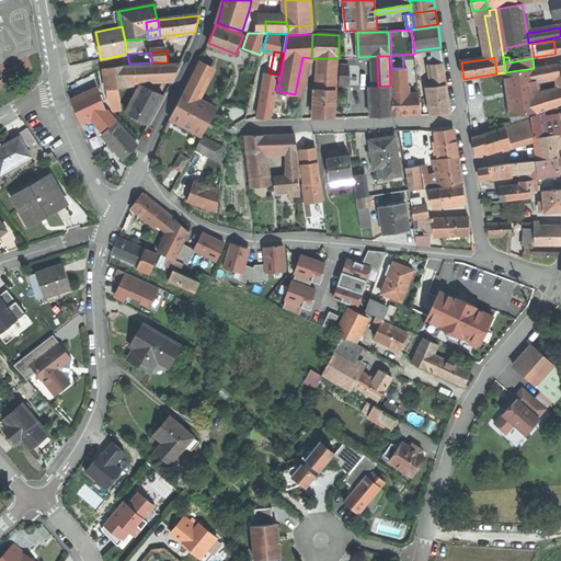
[(329,58),(319,89),(336,89),(338,89),(339,58),(329,58)]
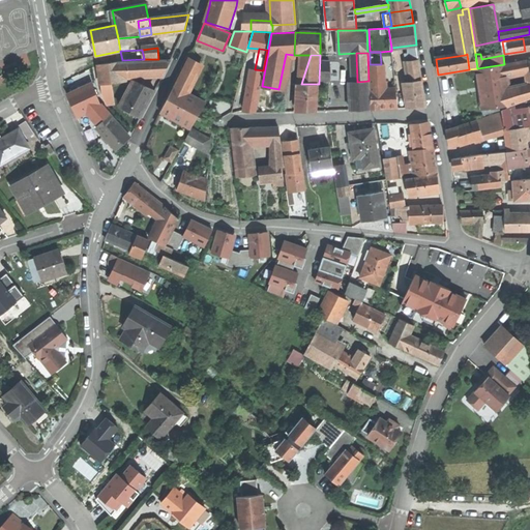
[(181,74),(173,89),(183,95),(199,64),(188,57),(181,74)]
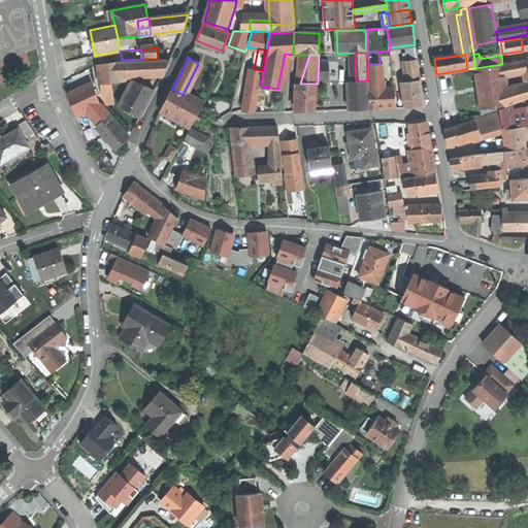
[(527,59),(502,64),(504,75),(527,70),(527,59)]
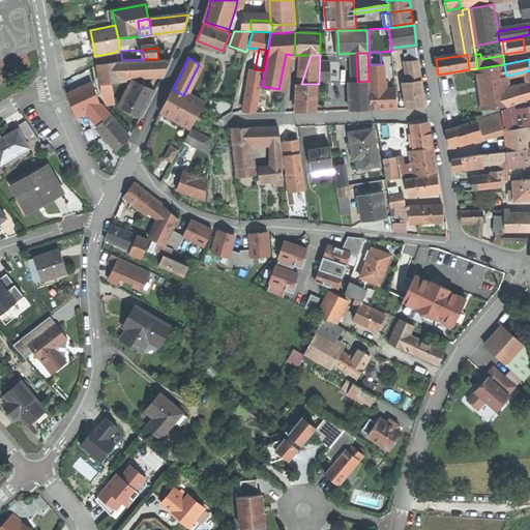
[(139,71),(139,72),(165,71),(172,60),(138,61),(139,71)]
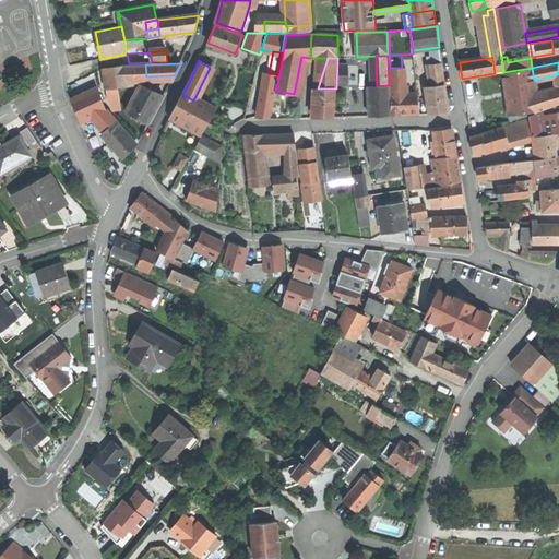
[(430,64),(431,86),(445,85),(441,63),(430,64)]
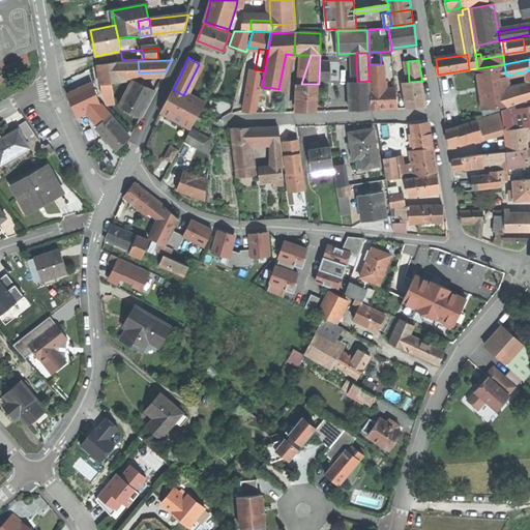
[(120,71),(139,71),(138,61),(119,62),(120,71)]
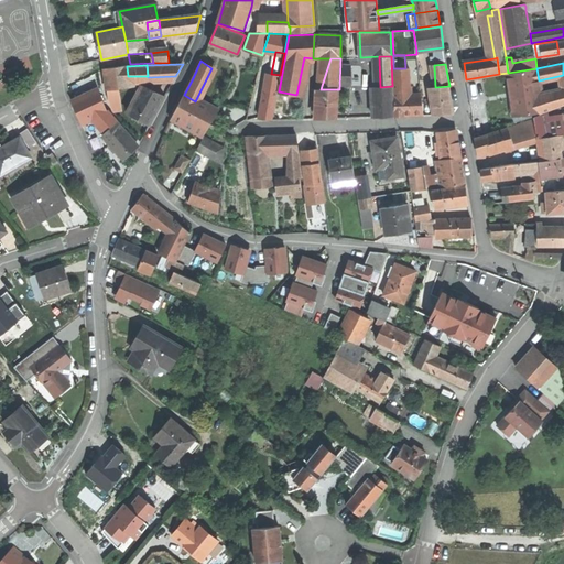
[(343,65),(342,86),(350,86),(351,65),(344,65),(343,65)]
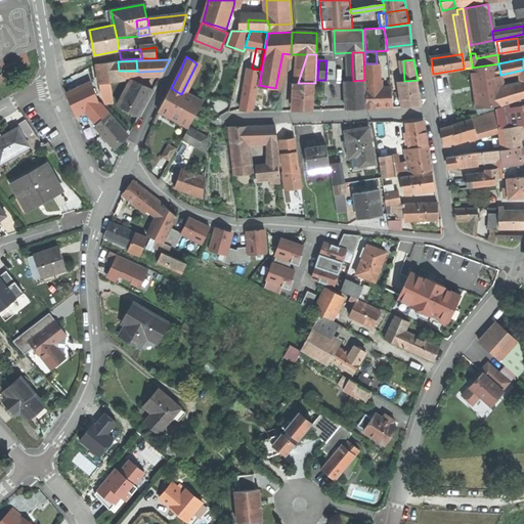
[(121,81),(119,71),(118,61),(97,63),(100,84),(121,81)]
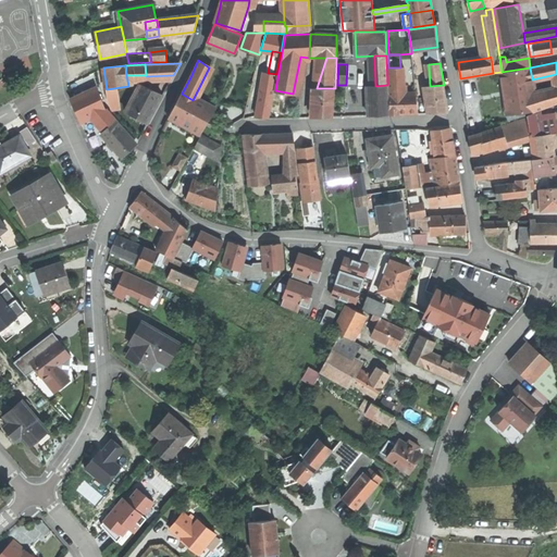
[(388,67),(390,88),(399,88),(399,67),(388,67)]
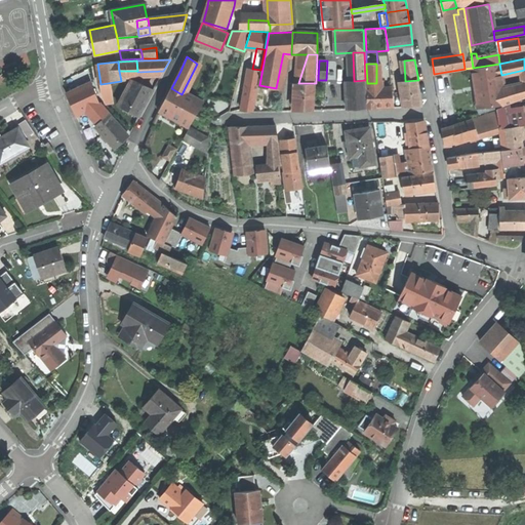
[(473,68),(472,68),(479,109),(496,106),(507,104),(505,91),(501,75),(499,64),(473,68)]
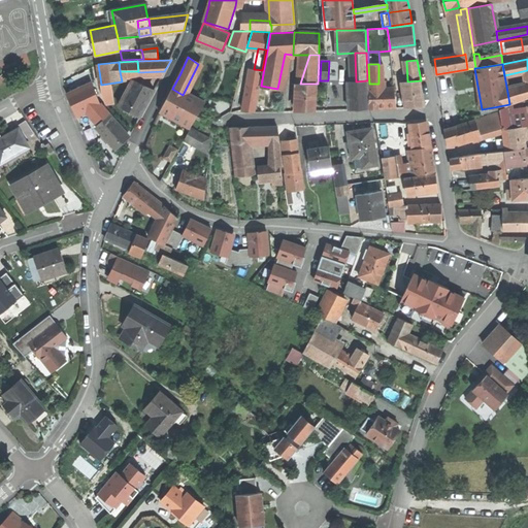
[(254,69),(252,81),(260,83),(262,70),(254,69)]
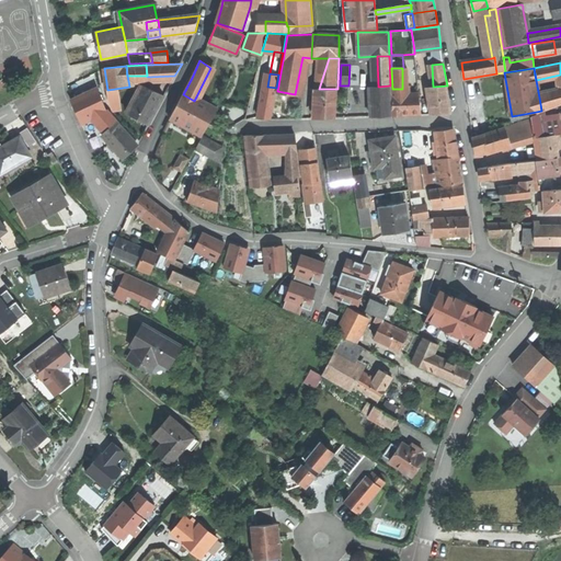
[(65,92),(70,104),(92,92),(86,80),(65,92)]
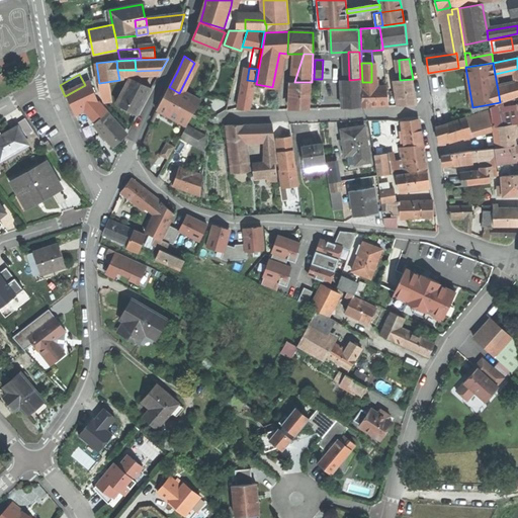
[(151,88),(133,79),(119,105),(138,115),(145,102),(151,88)]
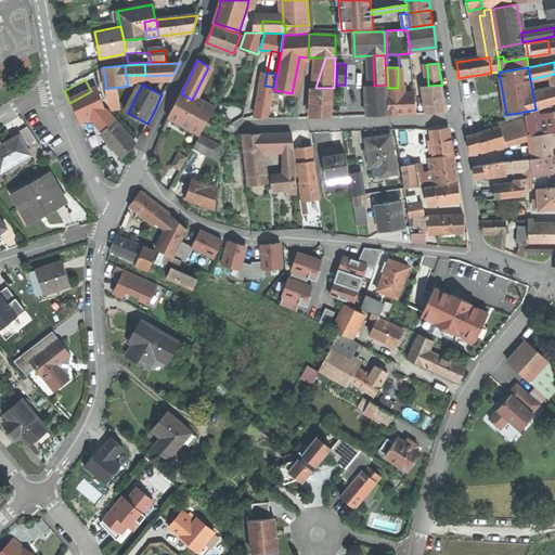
[(265,86),(260,85),(255,116),(262,117),(269,118),(273,87),(265,86)]
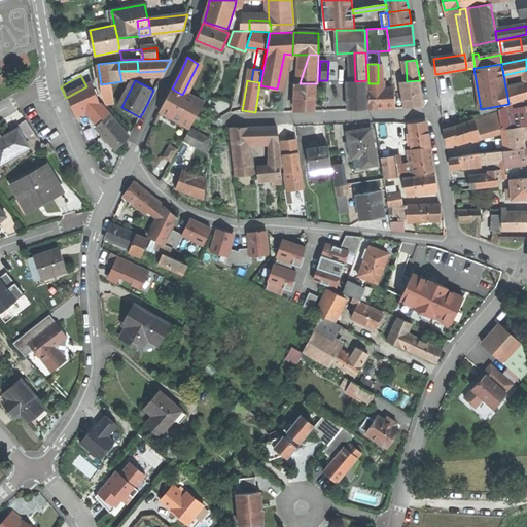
[(358,109),(367,109),(366,80),(355,81),(349,81),(350,109),(358,109)]
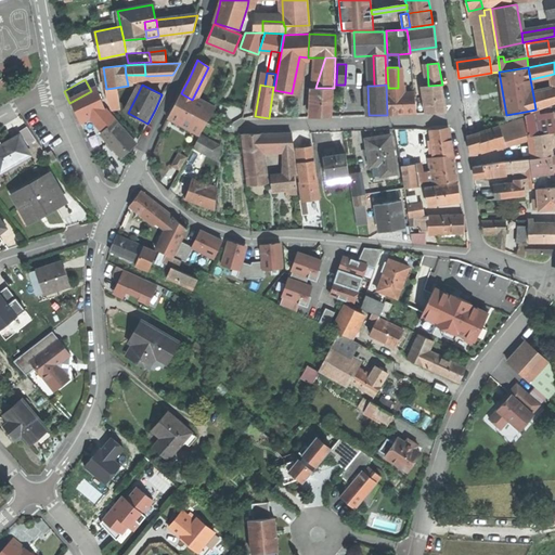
[(426,86),(429,113),(436,112),(446,112),(442,85),(428,86),(426,86)]
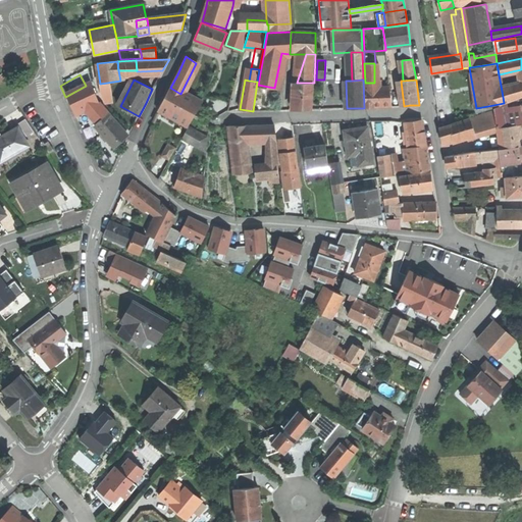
[(121,90),(120,81),(100,84),(101,93),(121,90)]
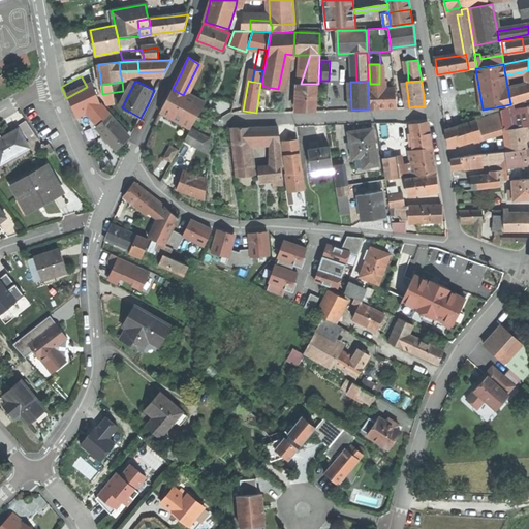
[(301,84),(299,84),(298,111),(306,111),(316,112),(317,84),(301,84)]
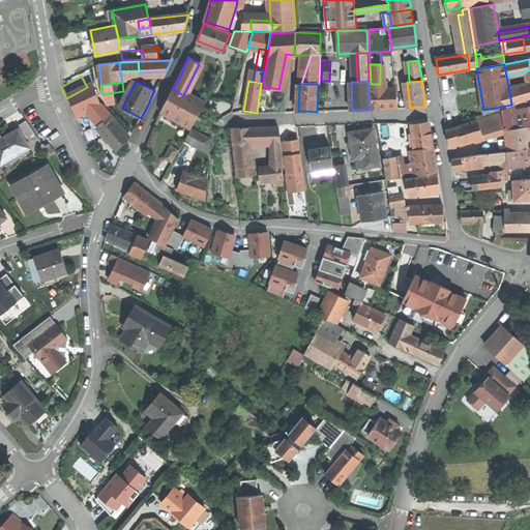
[(75,114),(88,109),(97,100),(87,87),(66,98),(75,114)]
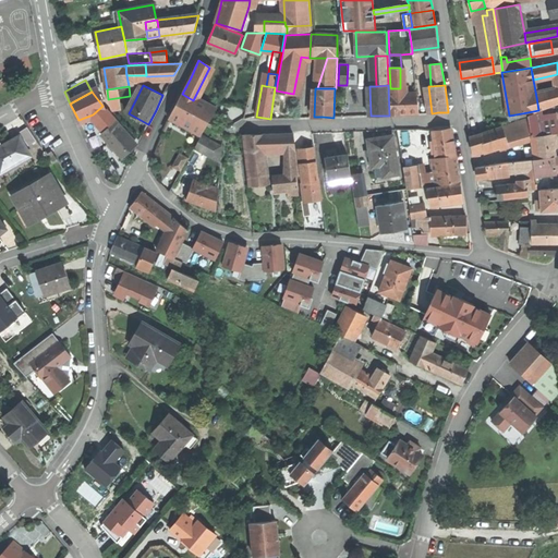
[(182,94),(169,118),(201,135),(214,111),(193,100),(182,94)]
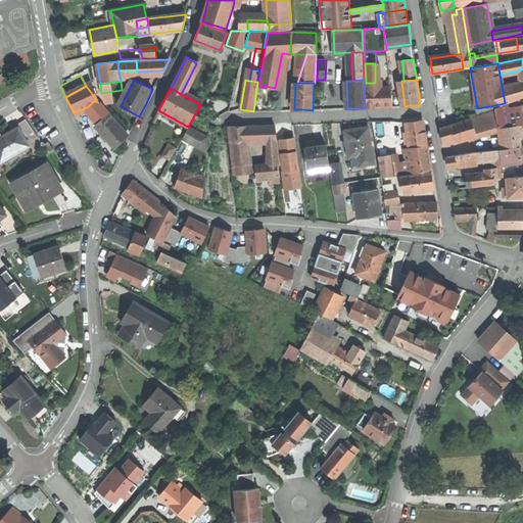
[(366,90),(367,108),(378,107),(392,106),(392,88),(366,90)]
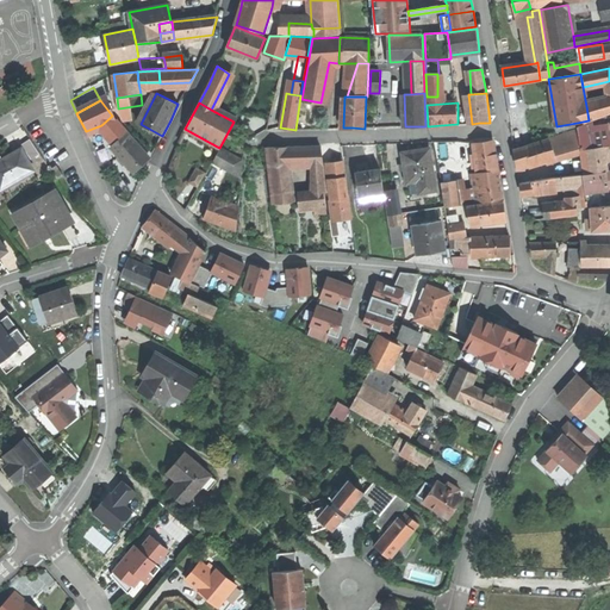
[(609,103),(586,106),(589,120),(609,112),(609,103)]
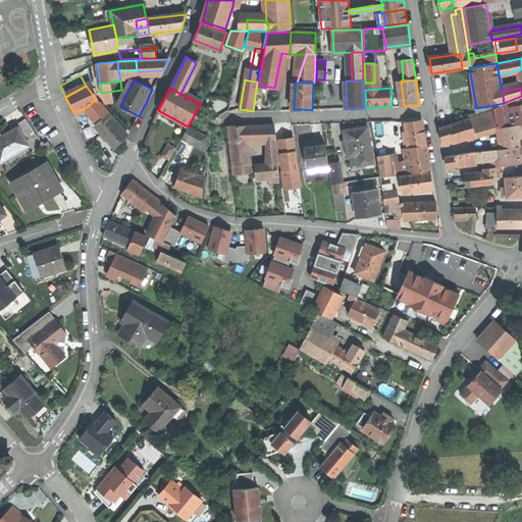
[(87,107),(99,120),(108,112),(96,99),(87,107)]
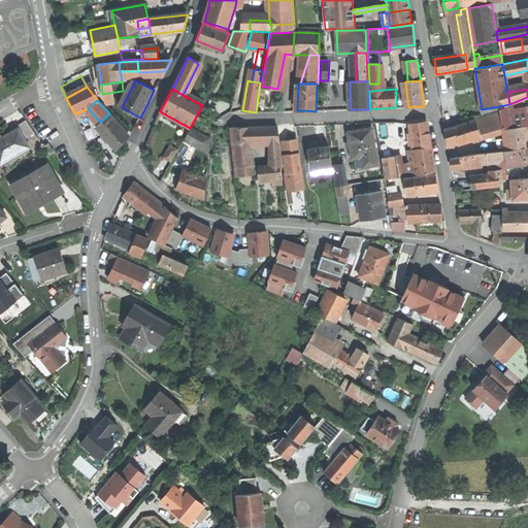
[(499,109),(499,106),(482,109),(482,114),(499,109)]
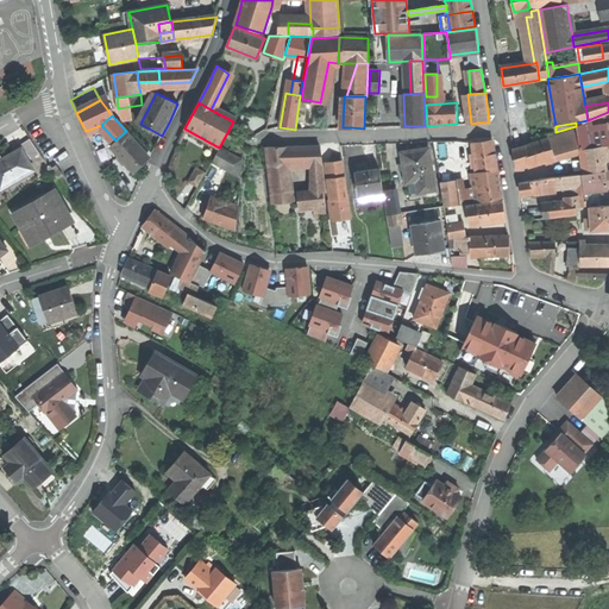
[(578,150),(581,163),(603,161),(608,159),(608,125),(576,130),(578,150)]
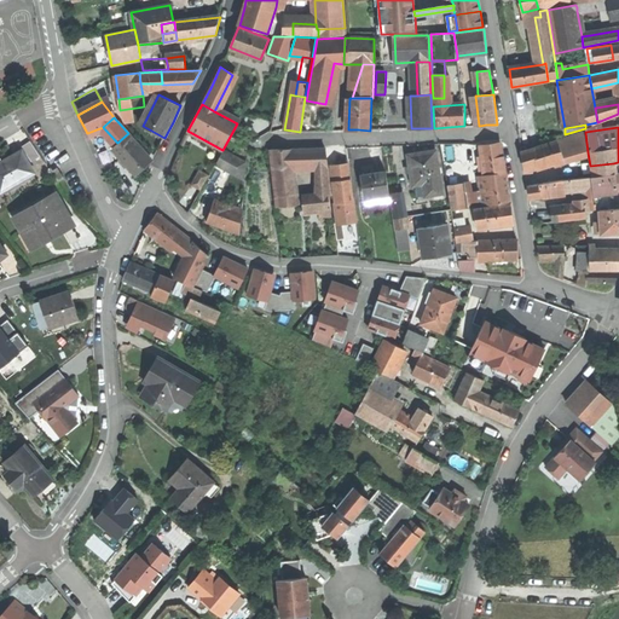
[(585,132),(557,140),(565,161),(588,152),(585,132)]
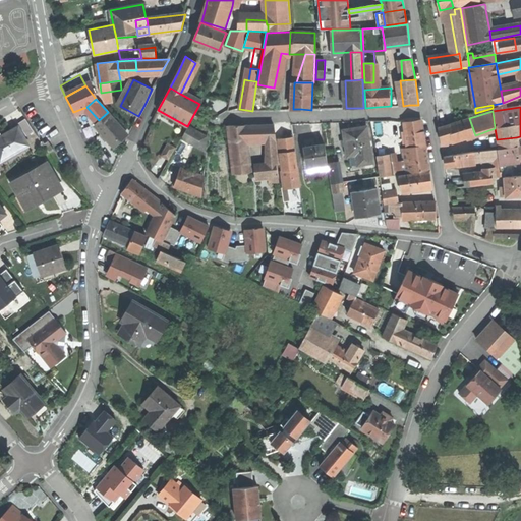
[(93,125),(111,145),(118,137),(125,131),(108,112),(99,120),(93,125)]
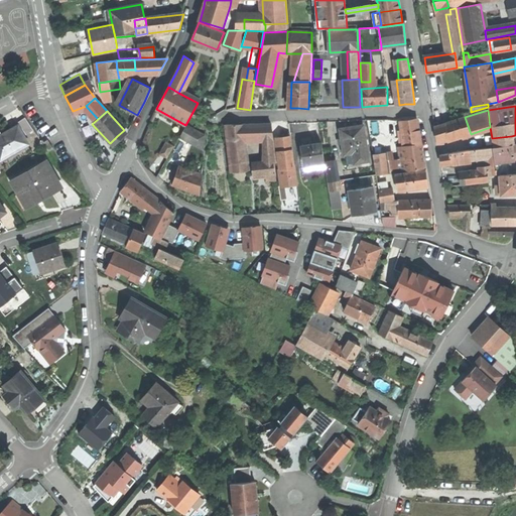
[(465,117),(446,123),(448,138),(448,141),(471,134),(465,117)]
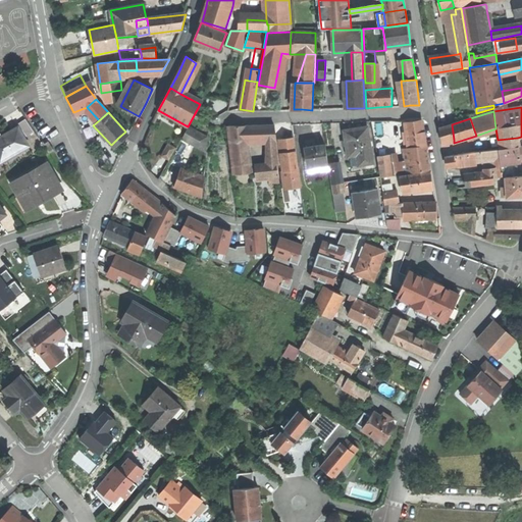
[(412,121),(406,122),(407,133),(408,140),(410,148),(427,145),(423,119),(412,121)]
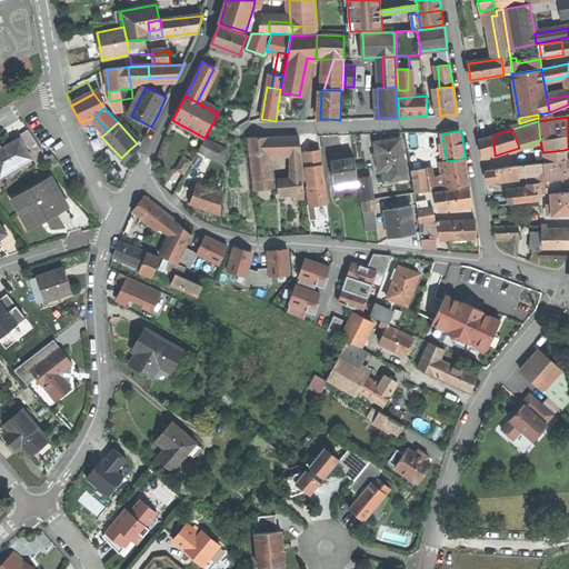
[(28,149),(35,145),(26,131),(19,136),(28,149)]
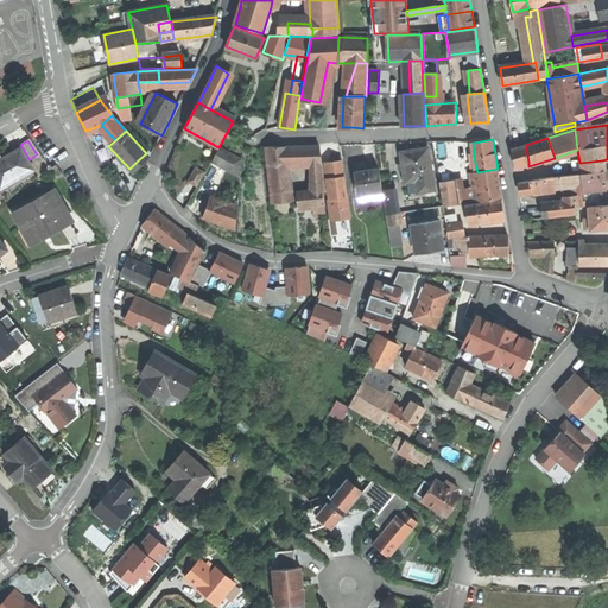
[(443,141),(443,154),(462,154),(461,141),(443,141)]
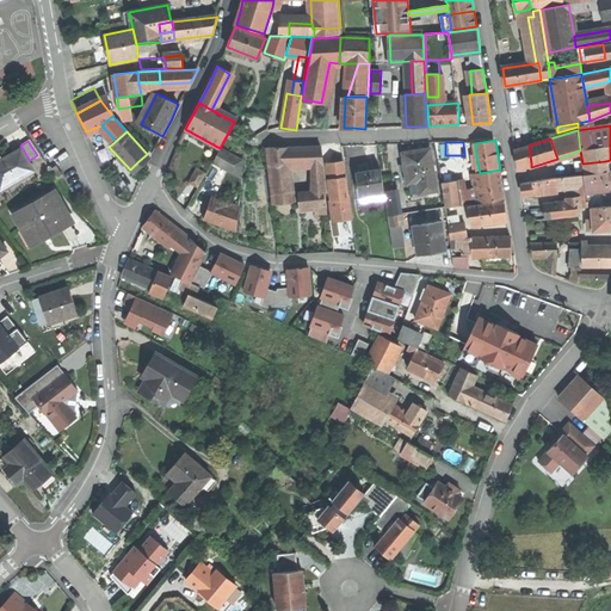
[(333,146),(337,168),(345,167),(343,147),(338,146),(333,146)]
